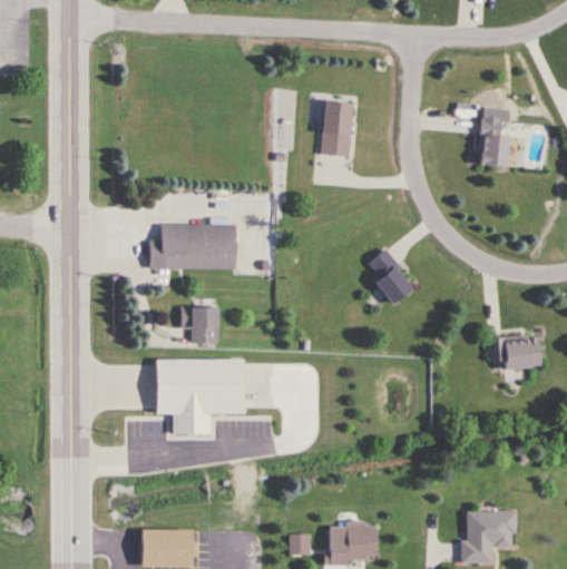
[(352,101),(324,100),(323,155),(351,156),(352,101)]
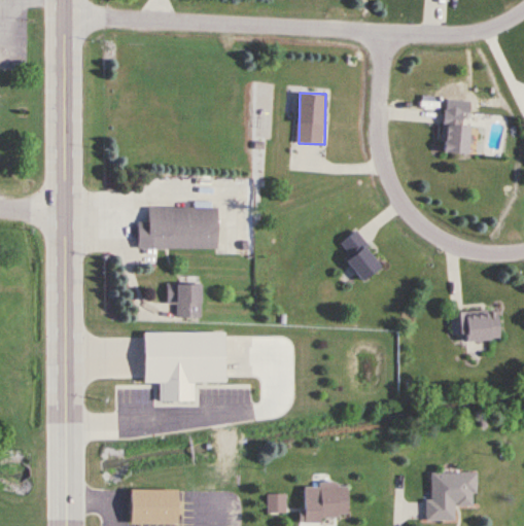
[(464,111),(446,110),(445,154),(470,155),(470,128),(463,127),(464,111)]
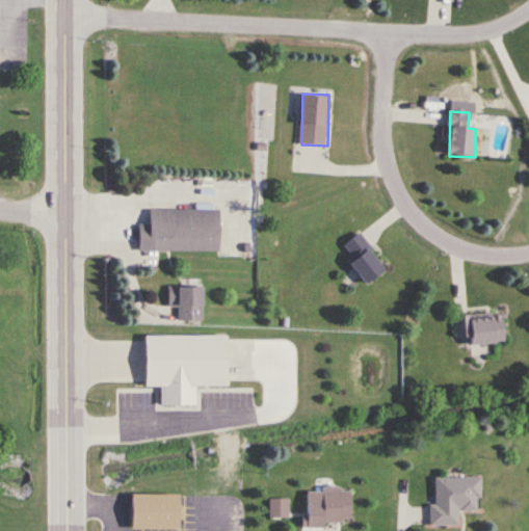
[(220,251),(220,209),(151,209),(151,224),(139,224),(139,250),(220,251)]
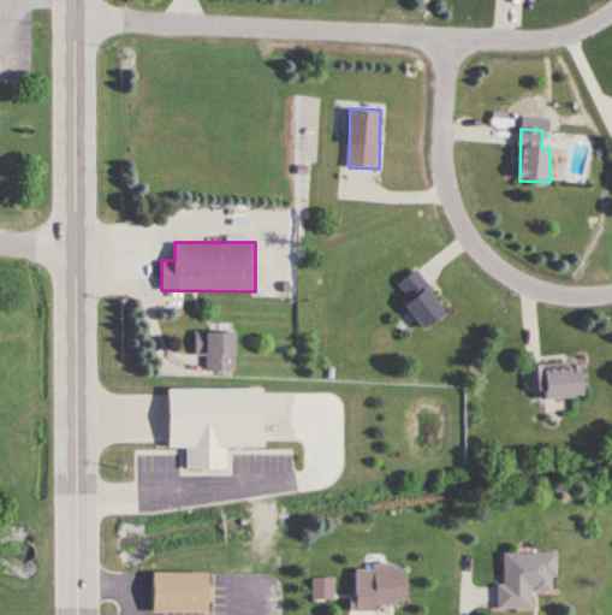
[(447,311),(417,270),(399,283),(411,299),(405,303),(423,327),(447,311)]
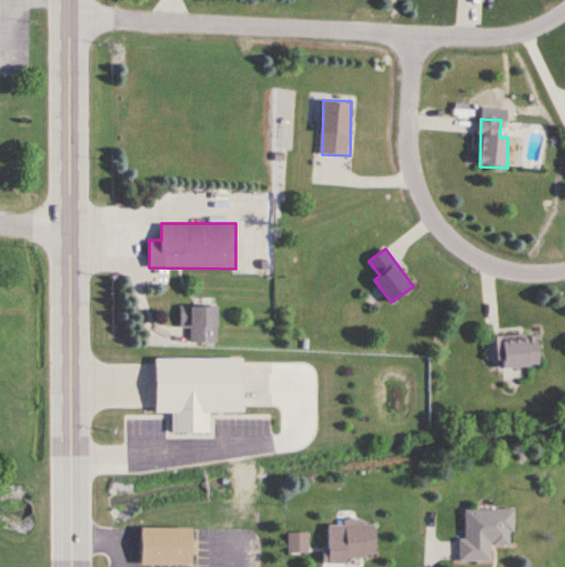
[(182,327),(191,327),(191,342),(218,342),(218,305),(182,305),(182,327)]
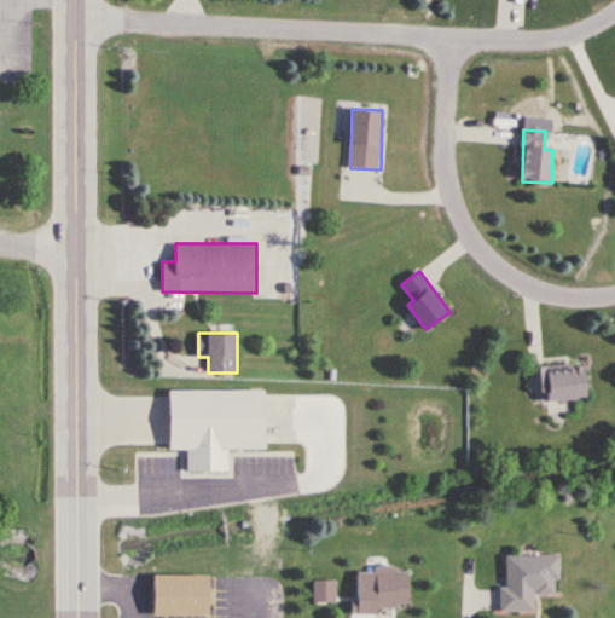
[(587,365),(531,365),(531,393),(546,392),(546,399),(587,399),(587,365)]
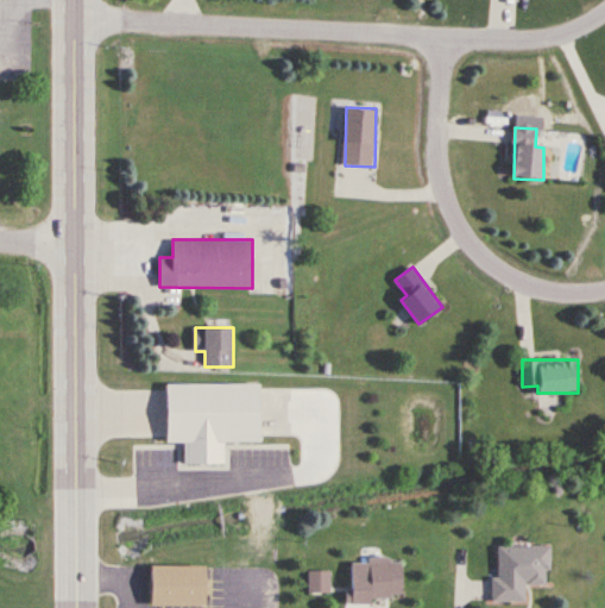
[(260,383),(166,383),(166,443),(184,443),(184,464),(227,464),(227,443),(260,443),(260,383)]
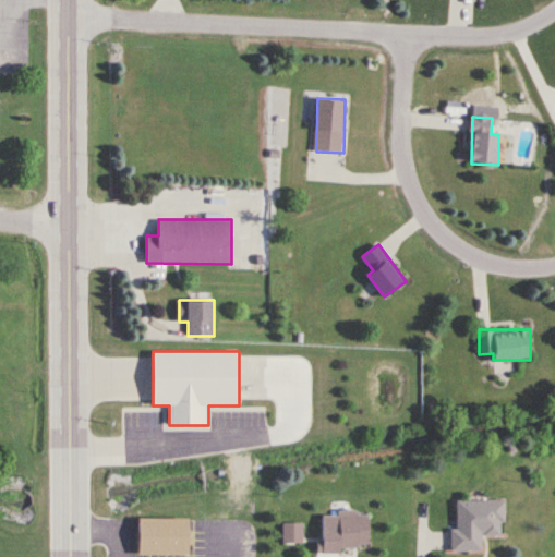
[(484,551),(484,535),(506,535),(505,500),(458,500),(458,529),(453,529),(453,551),(484,551)]
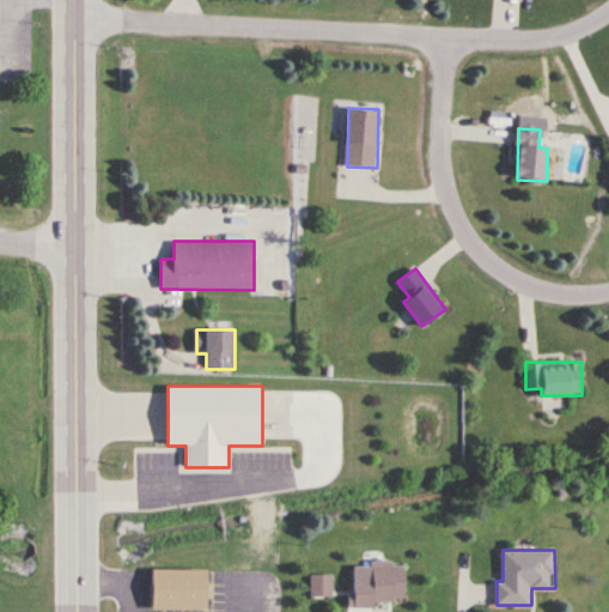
[(377,609),(377,601),(406,601),(406,567),(353,567),(353,609),(377,609)]
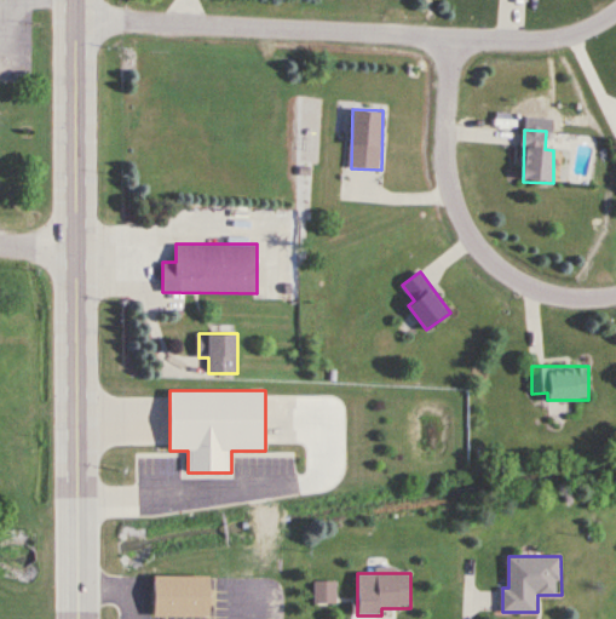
[(154,617),(211,617),(211,575),(154,575),(154,617)]
